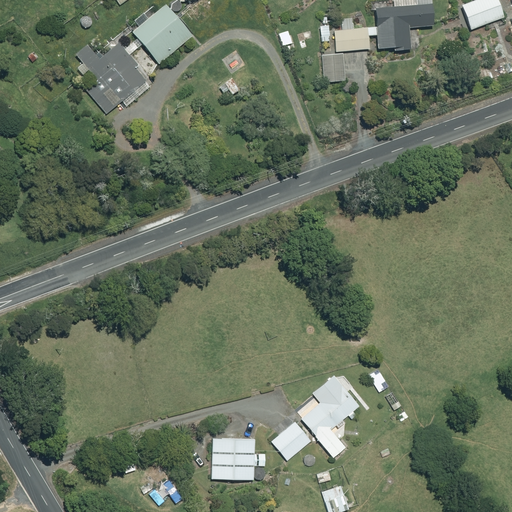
[(341,21),(342,31),(334,32),(336,52),(369,50),(368,37),(376,37),(377,51),(394,50),(394,53),(410,52),(409,29),(432,28),(430,0),(418,0),(416,0),(417,8),(375,10),(376,29),(352,31),(351,21),(341,21)]
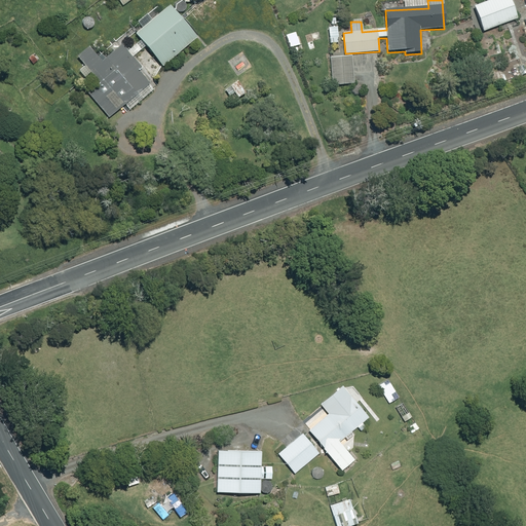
[(486,0),(488,2),(474,7),(483,32),(517,20),(510,0),(486,0)]
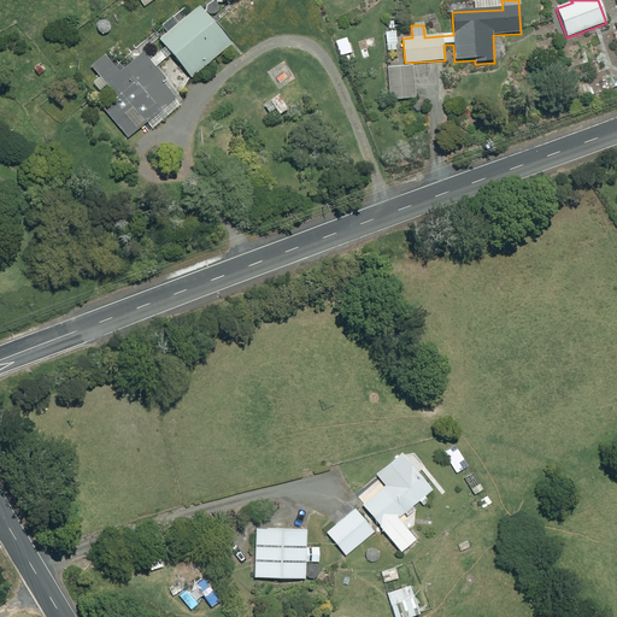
[(162,27),(166,33),(158,40),(192,78),(231,45),(199,6),(177,24),(171,18),(162,27)]
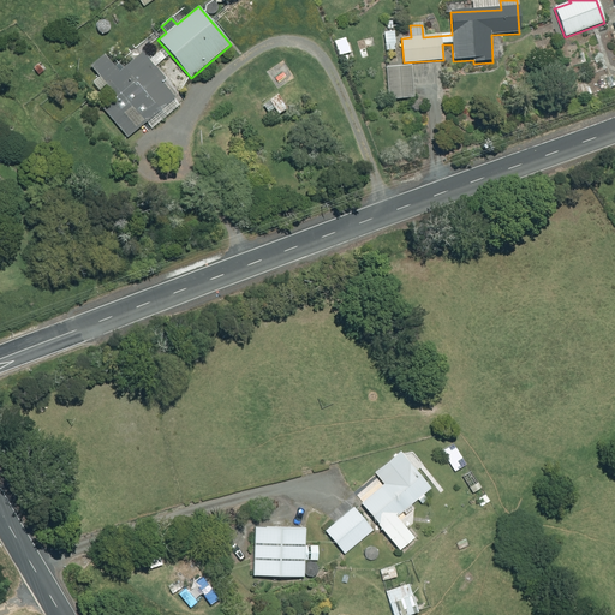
[(383,34),(386,52),(396,51),(394,33),(383,34)]
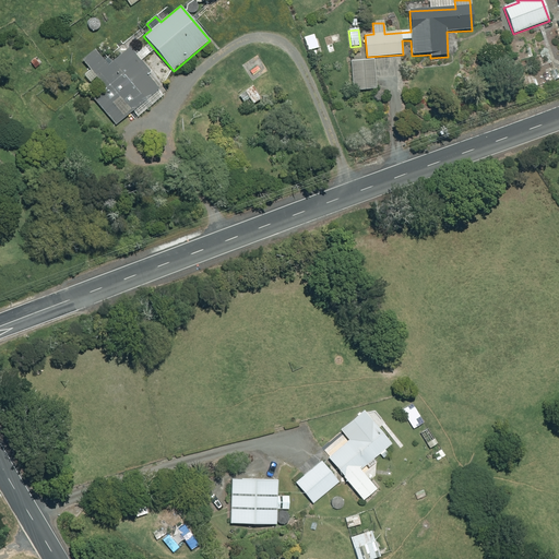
[(302,38),(307,52),(318,48),(313,35),(302,38)]
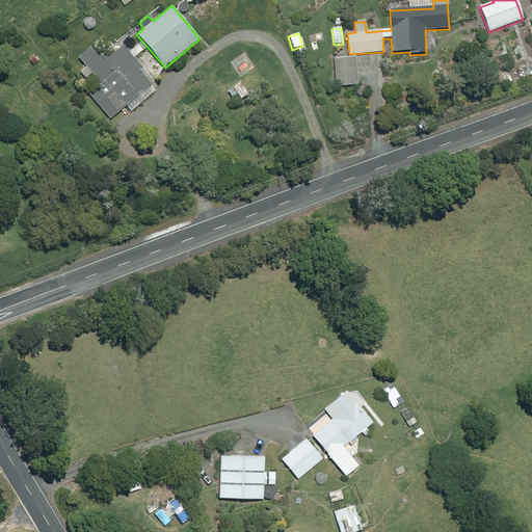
[(100,84),(88,95),(109,118),(126,105),(131,112),(155,91),(149,85),(151,83),(140,72),(143,70),(123,46),(106,59),(95,46),(90,49),(89,48),(78,57),(85,67),(80,72),(85,78),(90,74),(100,84)]
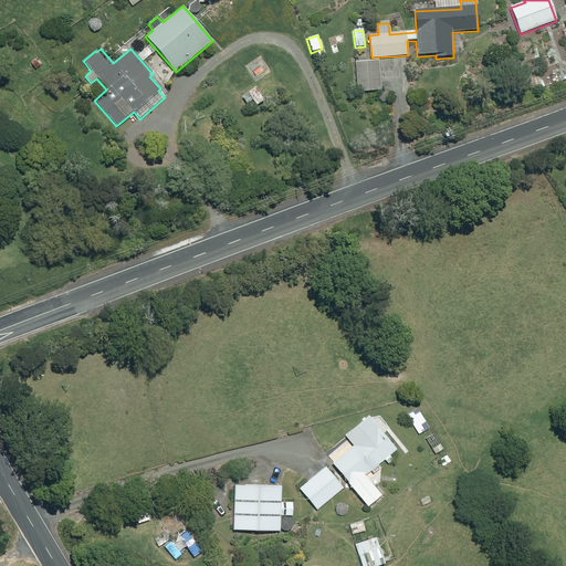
[(34,60),(30,63),(35,70),(40,65),(34,60)]
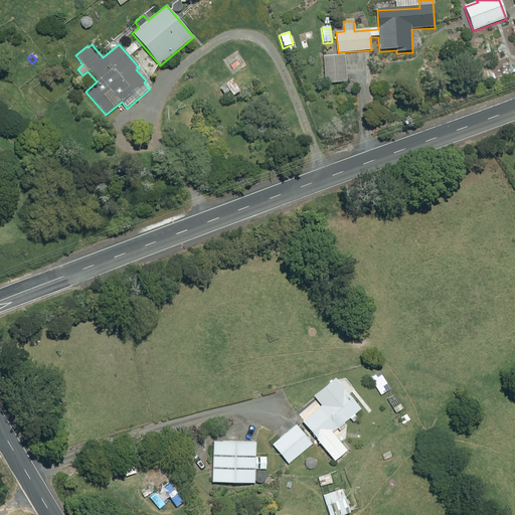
[(346,82),(345,54),(323,56),(325,83),(346,82)]
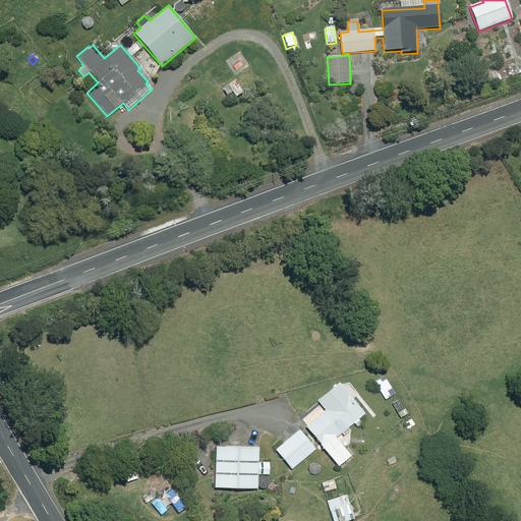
[(520,74),(520,65),(520,63),(512,66),(516,76),(520,74)]
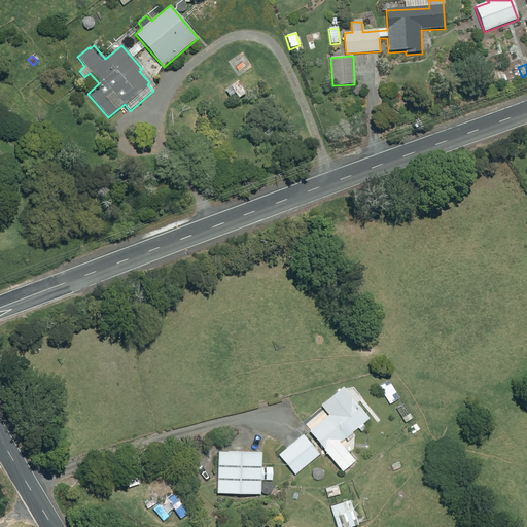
[(237,81),(224,91),(230,98),(234,95),(238,100),(246,94),(244,92),(260,79),(255,73),(240,84),(237,81)]
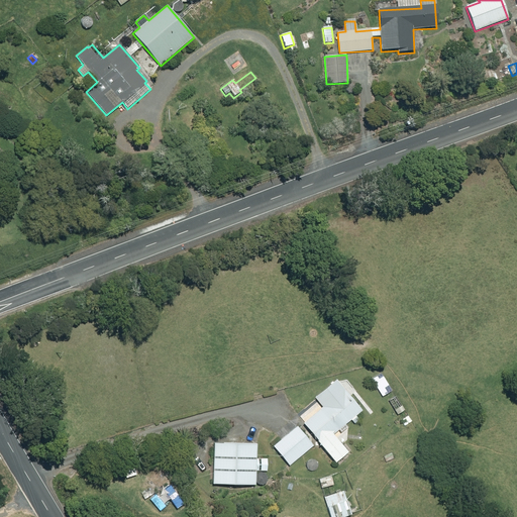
[(374,364),(367,369),(384,395),(391,390),(374,364)]
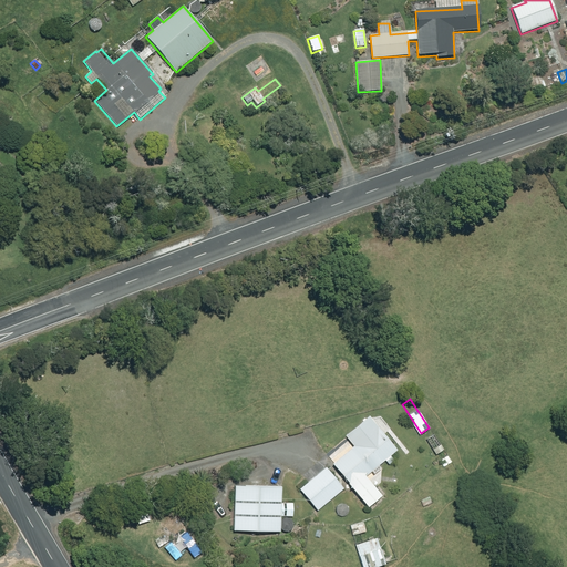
[(353,445),(332,462),(368,505),(382,494),(366,474),(371,470),(374,473),(381,466),(379,464),(385,459),(389,464),(394,460),(391,454),(398,449),(369,413),(344,433),(353,445)]
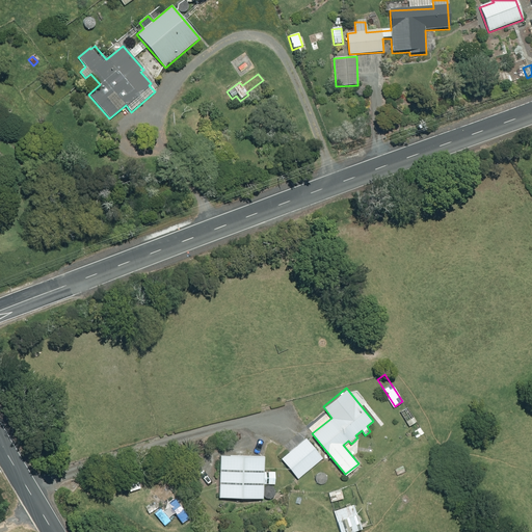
[(408,426),(416,421),(406,406),(399,411),(408,426)]
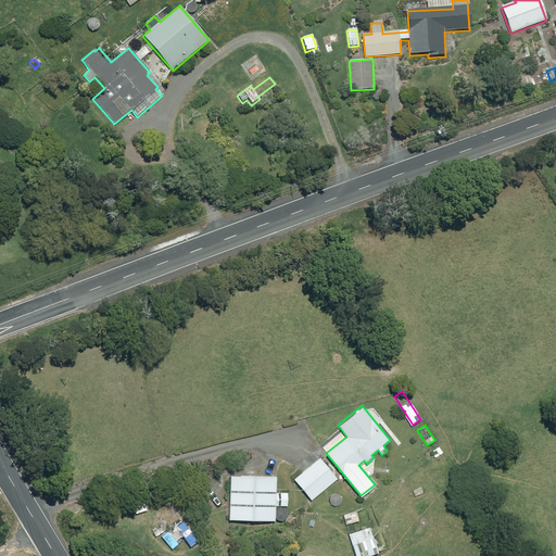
[(439,446),(431,452),(436,458),(443,453),(439,446)]
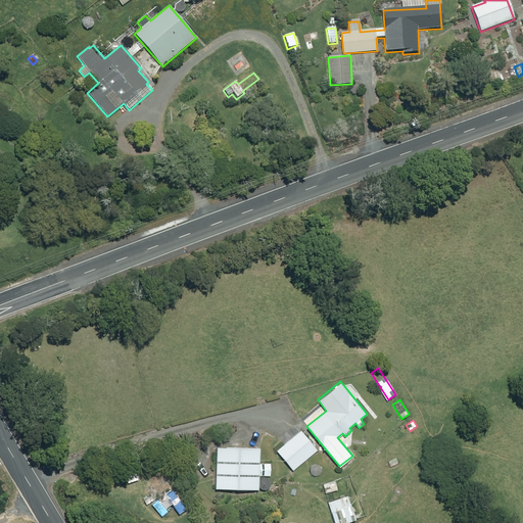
[(300,429),(276,449),(292,470),(317,449),(300,429)]
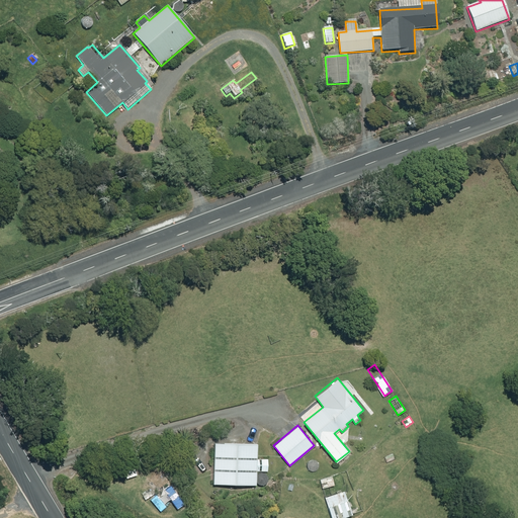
[(213,442),(212,484),(255,485),(256,471),(268,472),(268,458),(256,458),(256,443),(213,442)]
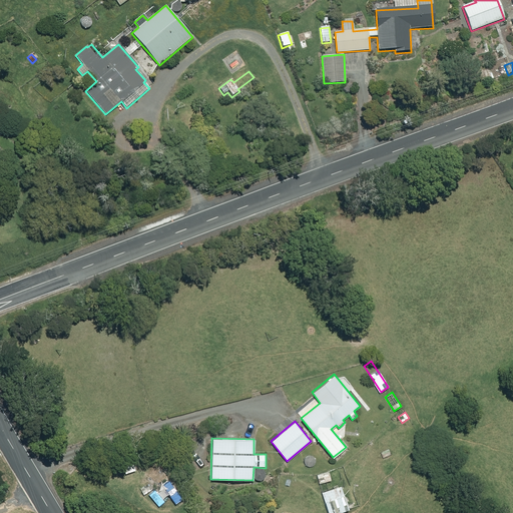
[(329,471),(316,474),(319,483),(331,480),(329,471)]
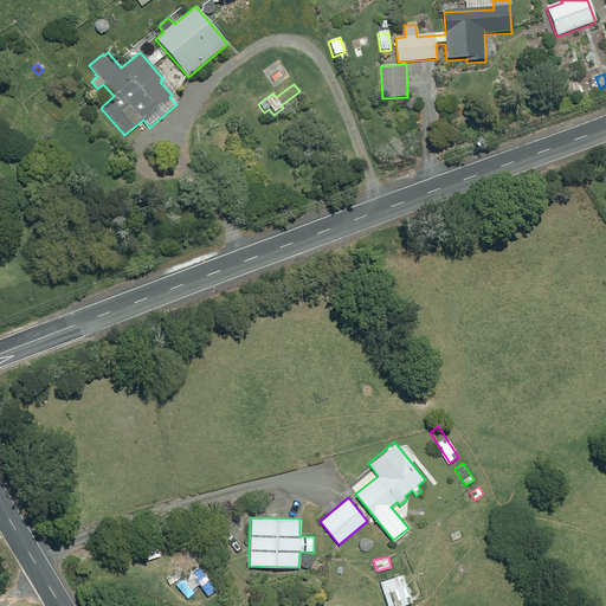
[(403,574),(380,581),(387,605),(398,605),(412,601),(403,574)]
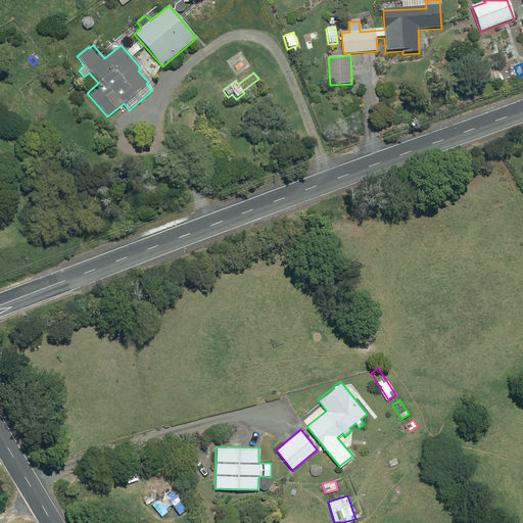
[(116,522),(107,510),(100,515),(106,522),(116,522)]
